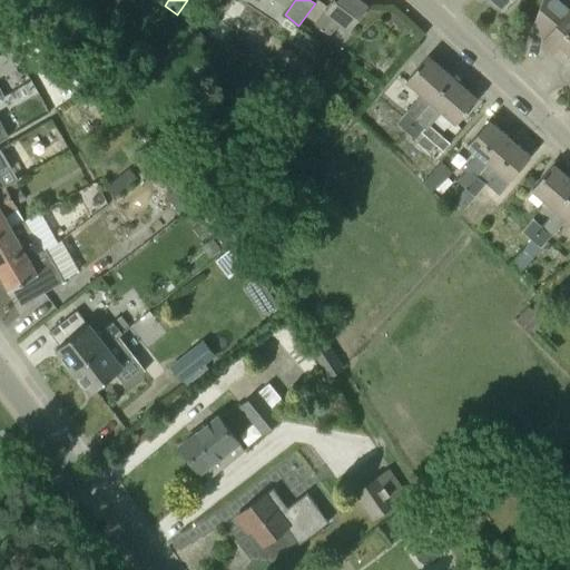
[(351,29),(369,6),(360,0),(333,0),(325,10),(326,11),(315,25),(328,36),(340,21),(351,29)]
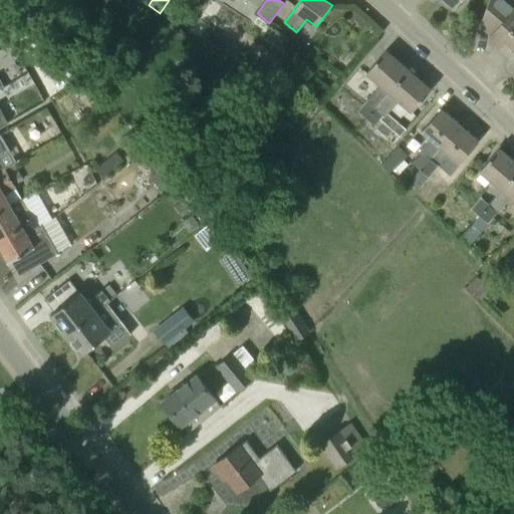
[(443,0),(454,9),(461,0),(443,0)]
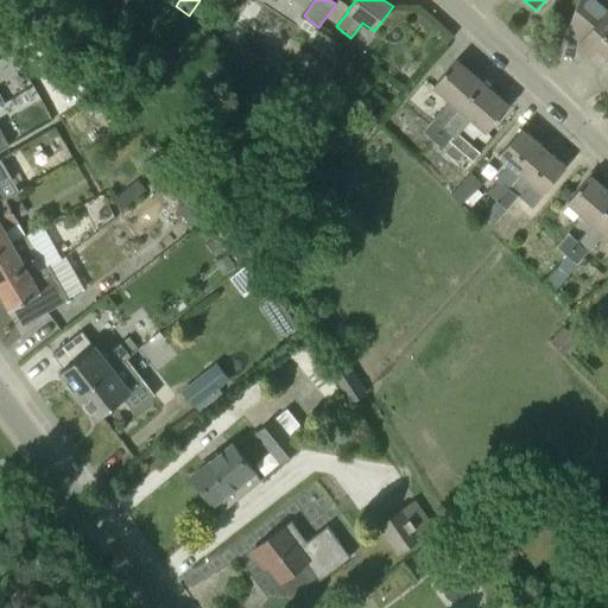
[(607,5),(602,0),(578,0),(570,25),(584,38),(577,46),(589,56),(596,48),(607,57),(607,5)]
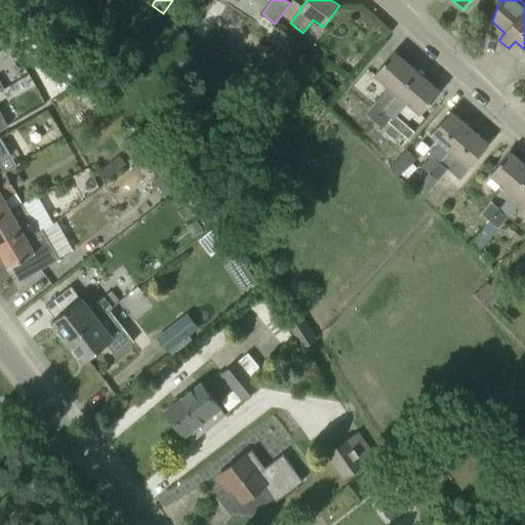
[(440,91),(394,51),(374,75),(388,87),(365,114),(384,129),(389,123),(400,132),(406,125),(397,116),(407,104),(420,115),(440,91)]
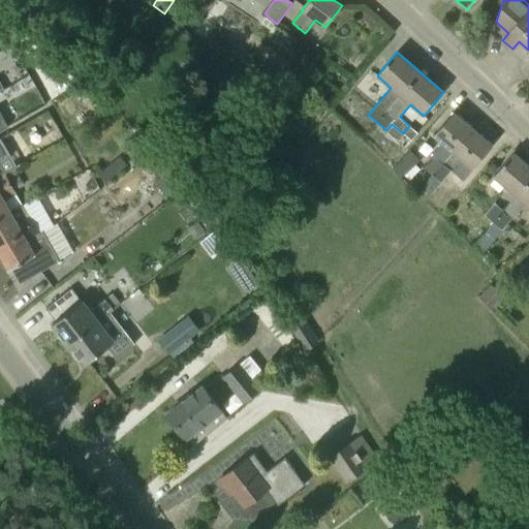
[(53,118),(49,112),(41,116),(44,122),(53,118)]
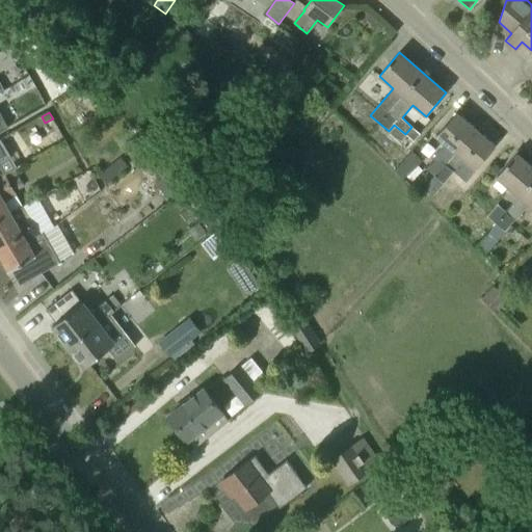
[(435,178),(446,165),(448,162),(476,129),(456,112),(436,136),(446,144),(434,157),(435,159),(426,169),(435,178)]
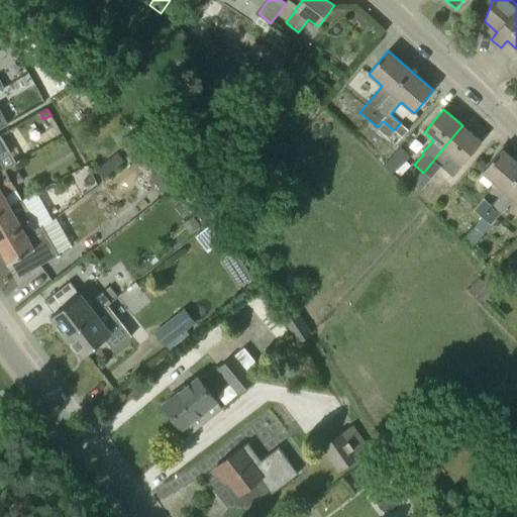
[(461,165),(482,142),(462,125),(435,158),(443,165),(441,167),(453,177),(462,166),(461,165)]
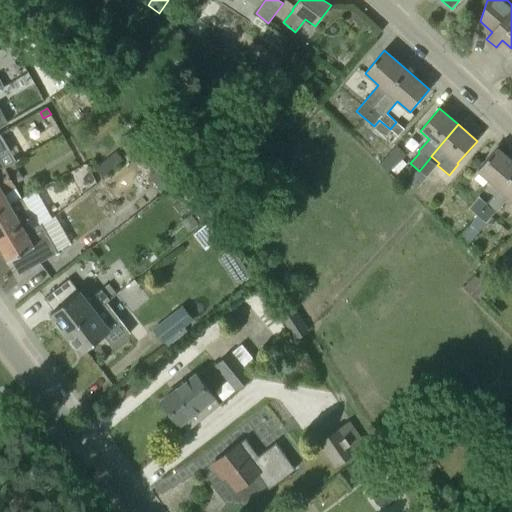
[(0,182),(10,177),(6,169),(0,158),(0,156),(10,151),(1,134),(0,134),(0,182)]
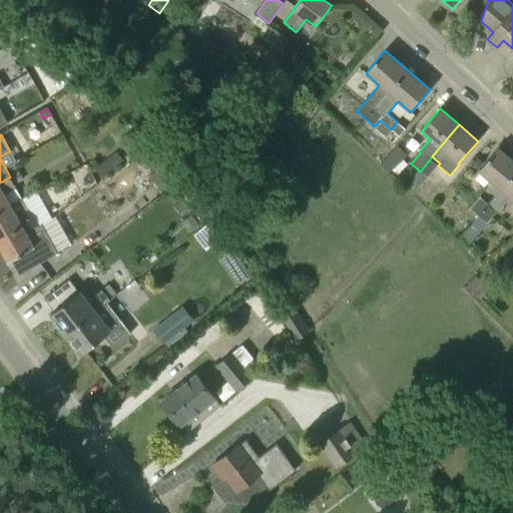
[(57,144),(64,140),(62,136),(55,140),(57,144)]
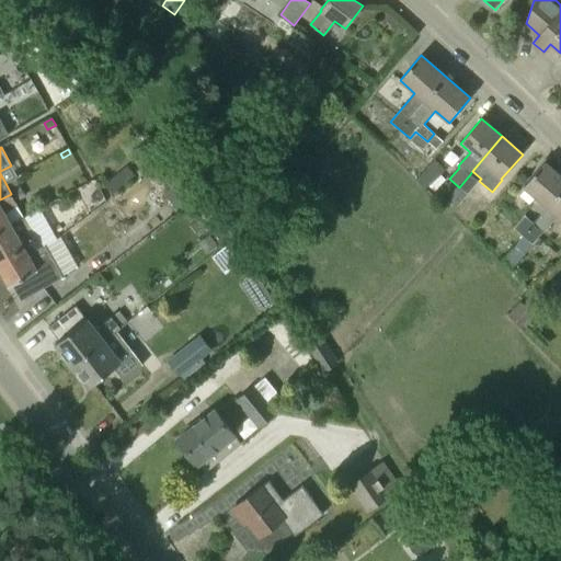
[(448,171),(436,159),(415,180),(427,192),(448,171)]
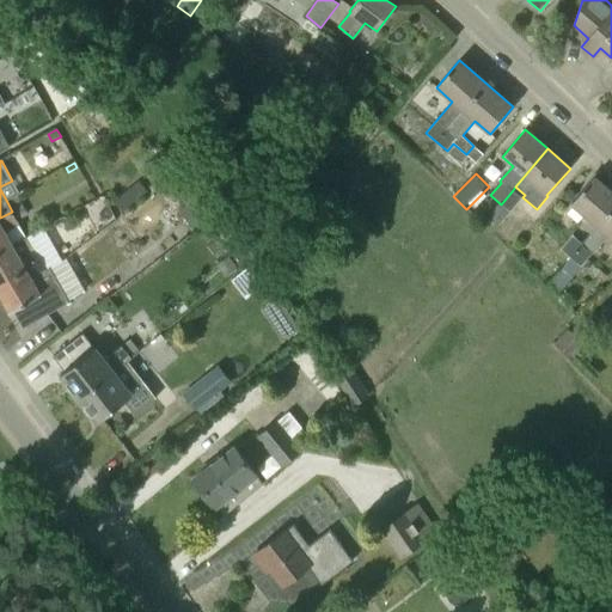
[(581,244),(570,257),(581,267),(587,259),(609,279),(611,274),(611,264),(604,262),(593,254),(609,237),(611,239),(611,191),(594,177),(570,203),(597,226),(581,244)]
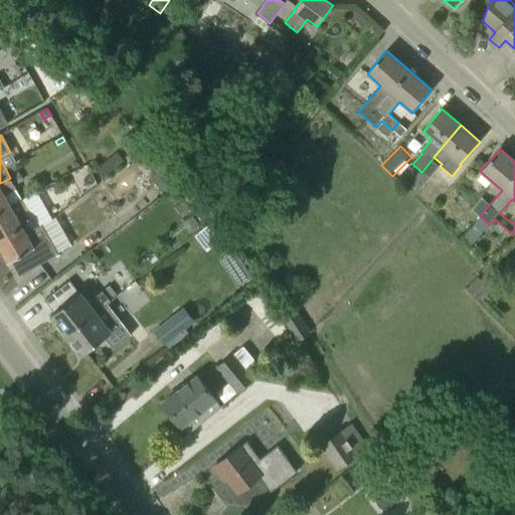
[(96,167),(104,177),(125,161),(117,151),(96,167)]
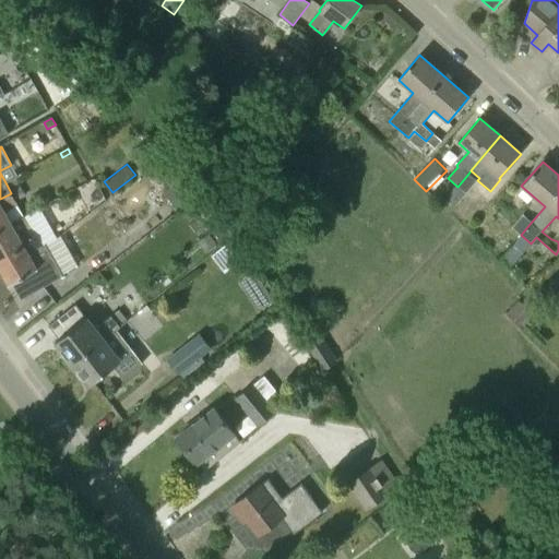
[(177,212),(200,194),(179,165),(163,178),(169,187),(163,192),(177,212)]
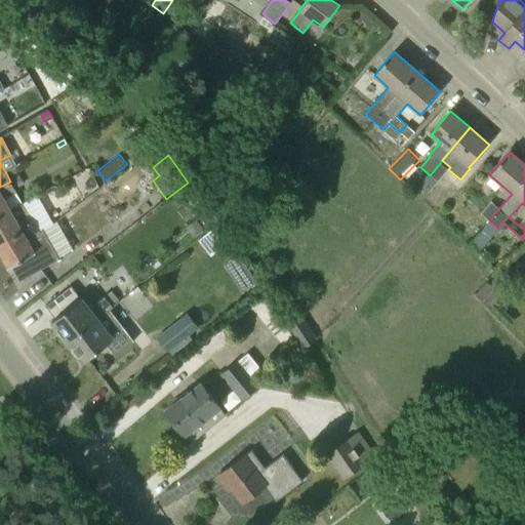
[(422,200),(447,170),(440,163),(430,175),(414,193),(422,200)]
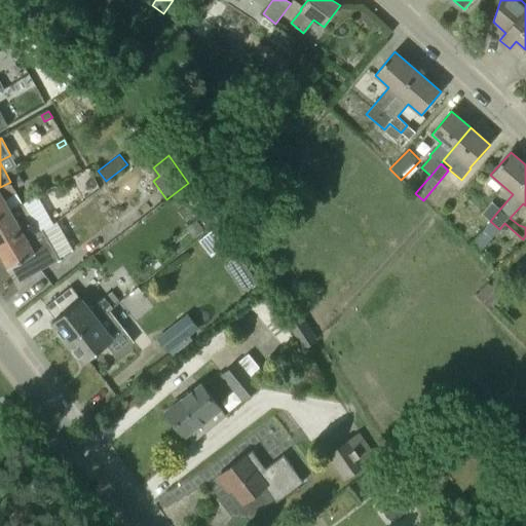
[(6,174),(10,182),(15,190),(25,184),(20,177),(14,168),(6,174)]
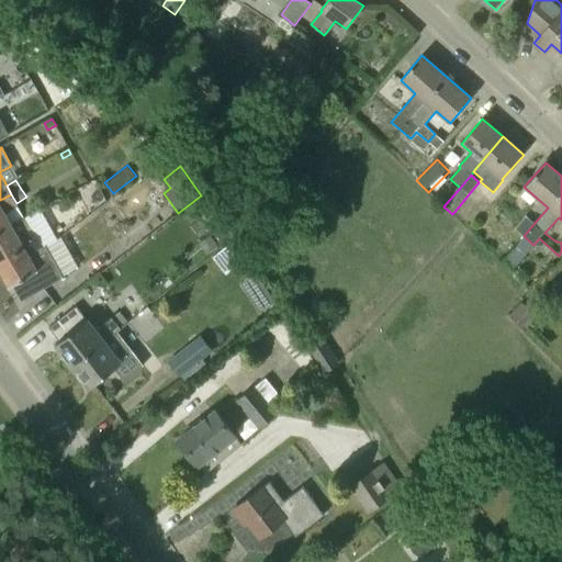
[(0,231),(24,217),(17,203),(11,194),(0,200),(0,231)]
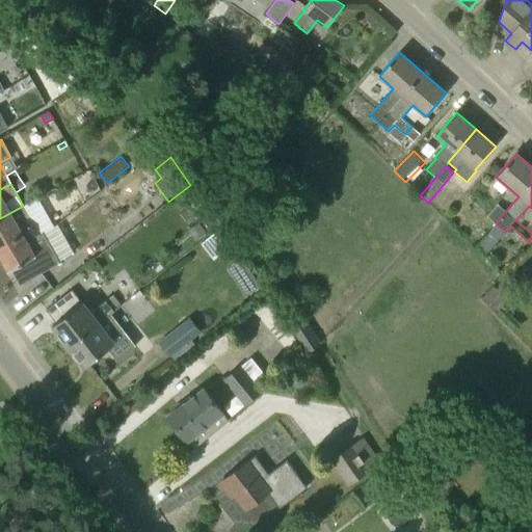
[(113,212),(121,206),(114,197),(106,204),(113,212)]
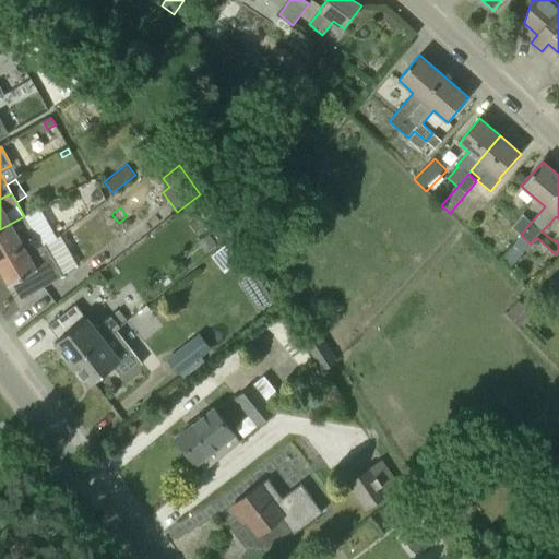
[(523,214),(512,227),(521,235),(531,223),(523,214)]
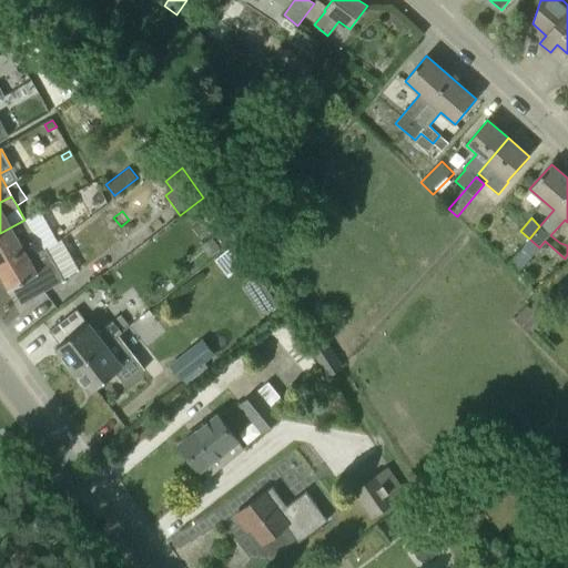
[(0,263),(38,242),(31,231),(24,220),(0,233),(0,263)]
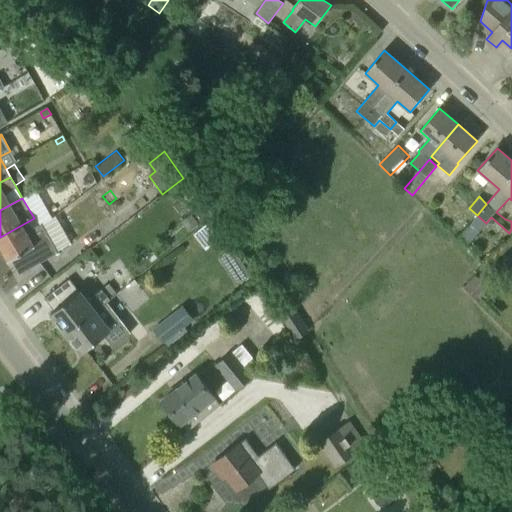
[(198,223),(191,214),(180,222),(188,231),(198,223)]
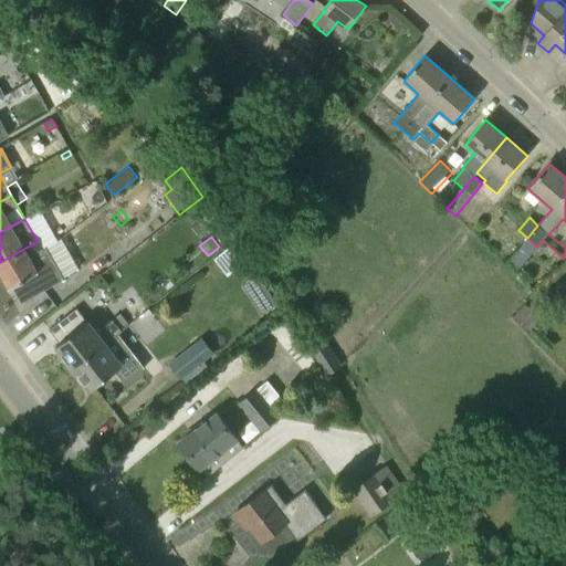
[(537,247),(527,238),(506,262),(516,272),(538,248),(537,247)]
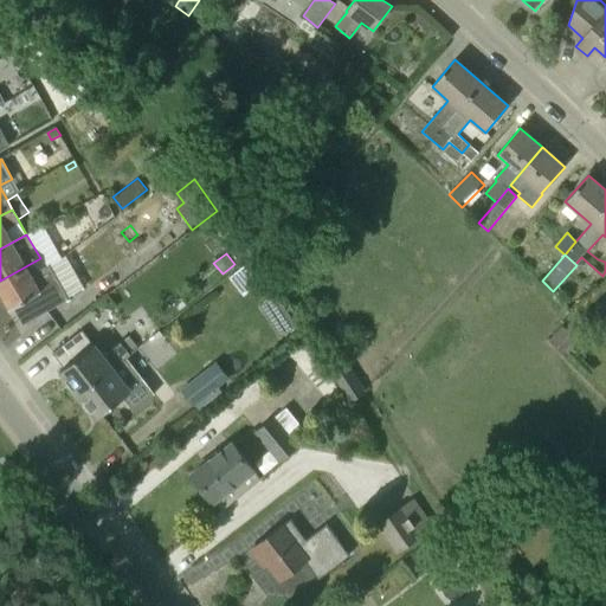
[(0,290),(10,309),(13,307),(58,282),(50,265),(45,268),(40,258),(0,281),(0,290)]
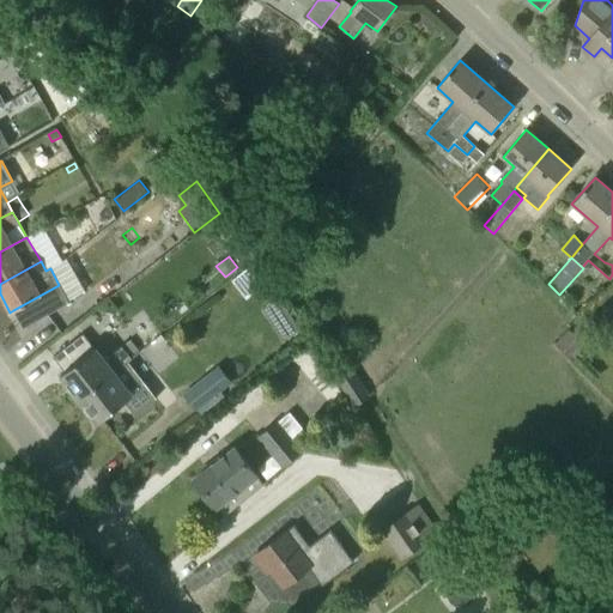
[(255,262),(234,280),(248,298),(269,281),(255,262)]
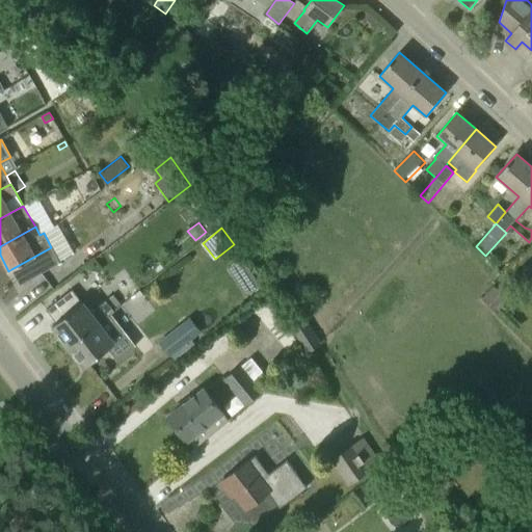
[(51,247),(11,269),(21,285),(60,263),(51,247)]
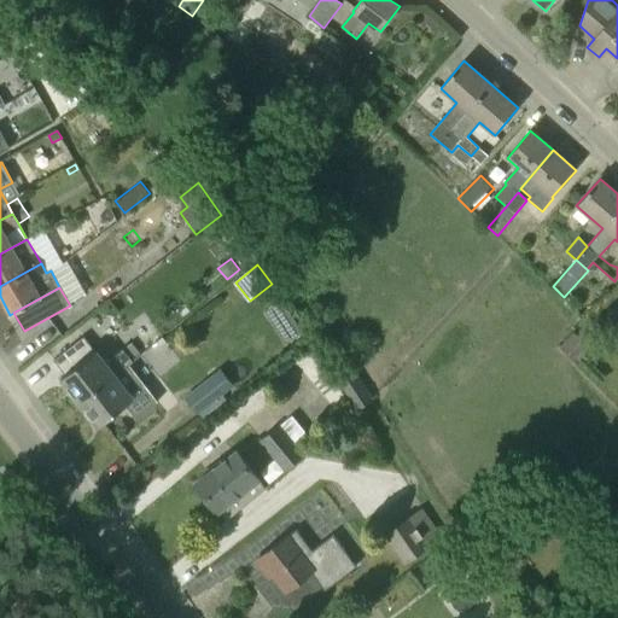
[(126,363),(146,348),(139,338),(105,365),(83,337),(54,360),(65,374),(60,378),(80,402),(126,363)]
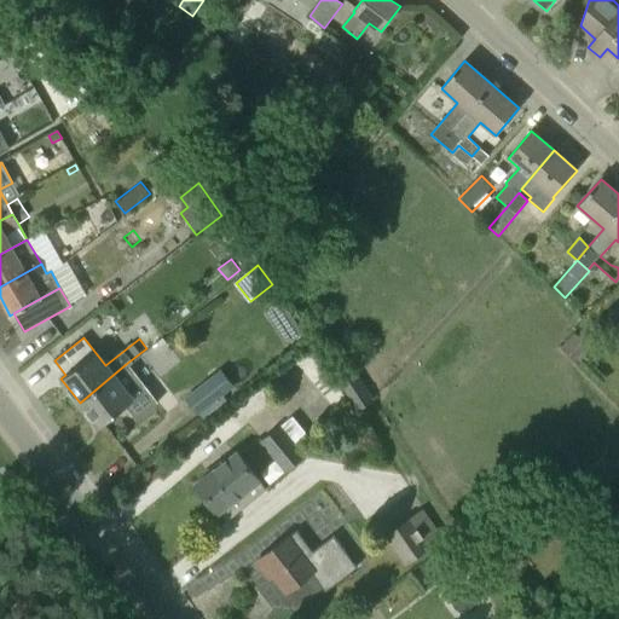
[(145,388),(127,366),(126,364),(80,403),(99,427),(132,399),(145,388)]
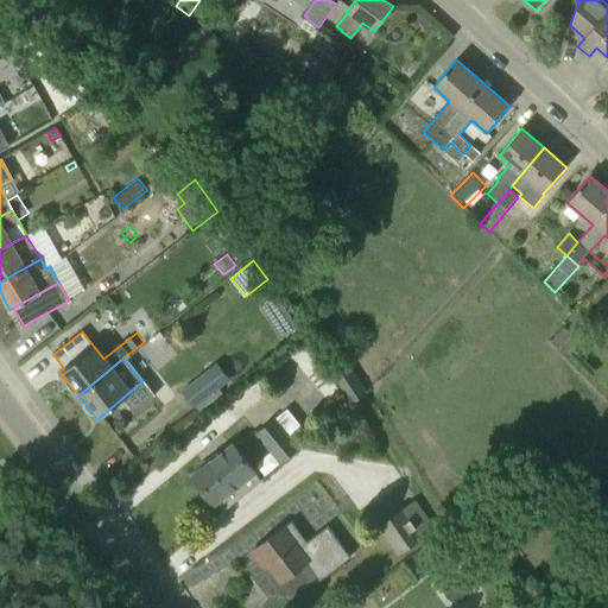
[(232,384),(217,366),(184,392),(197,411),(232,384)]
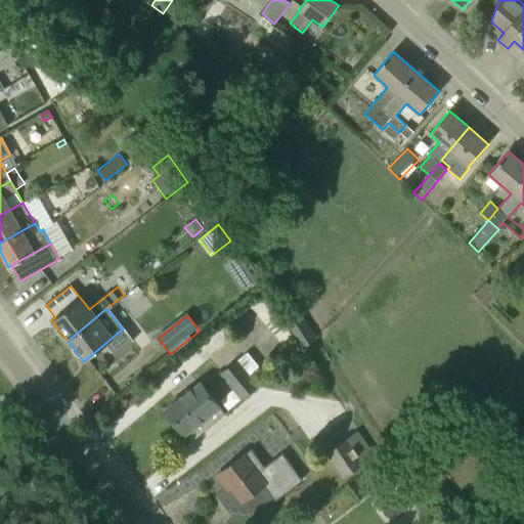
[(315,340),(299,315),(286,323),(302,349),(315,340)]
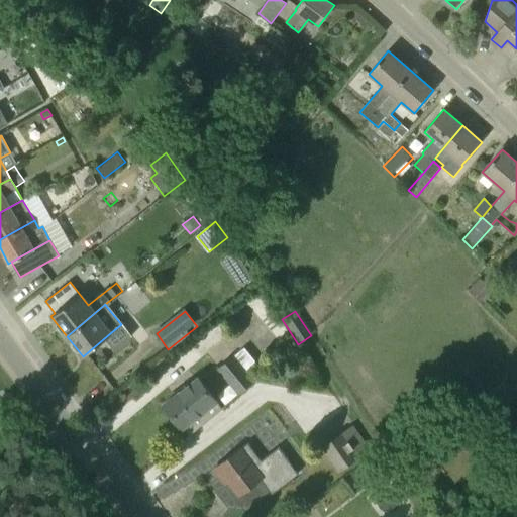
[(239,393),(254,382),(234,356),(220,369),(239,393)]
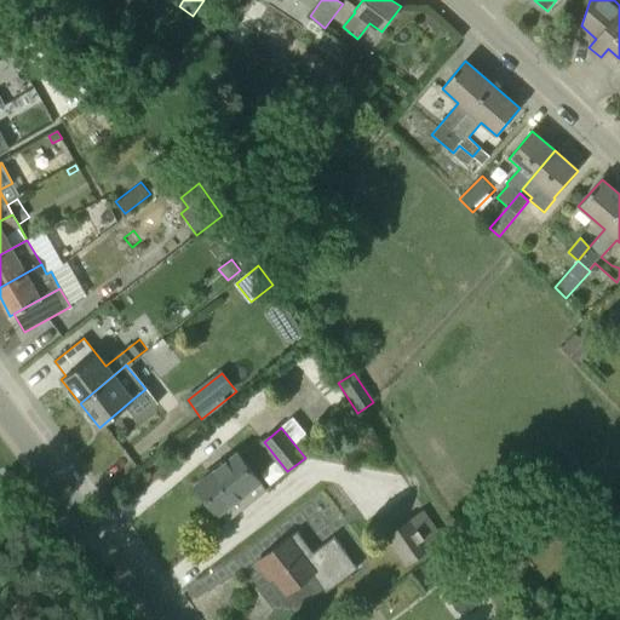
[(228,522),(267,491),(239,453),(196,486),(218,512),(220,511),(228,522)]
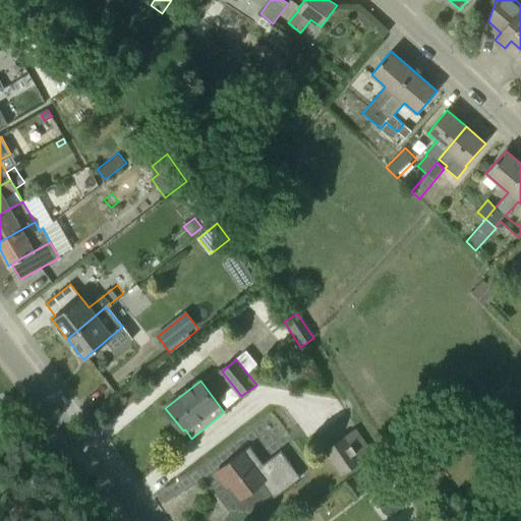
[(341,474),(371,454),(355,429),(325,451),(341,474)]
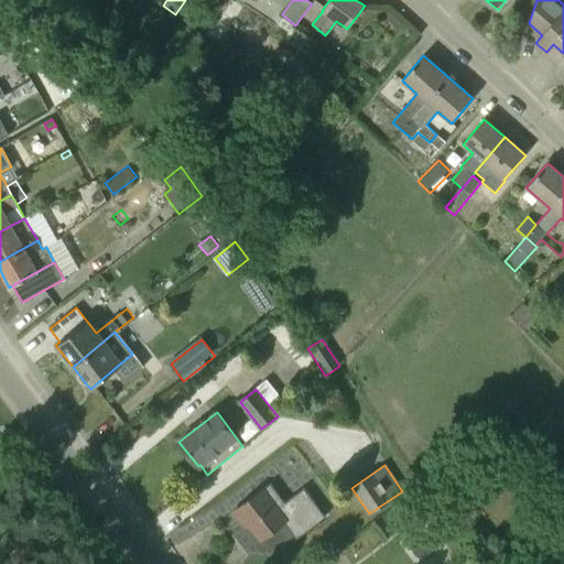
[(296,538),(325,517),(304,488),(284,503),(271,485),(263,490),(262,489),(238,508),(261,539),(284,521),(296,538)]
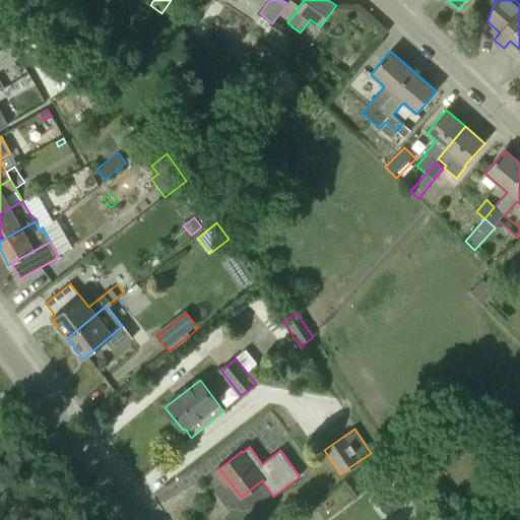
[(372,461),(351,475),(362,490),(382,475),(372,461)]
